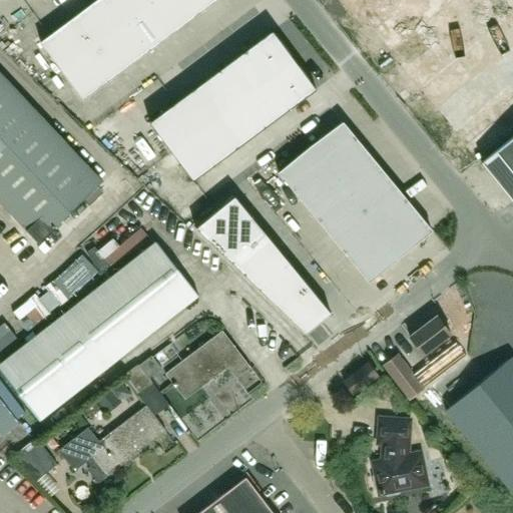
[(97,0),(41,42),(84,99),(214,0),(97,0)]
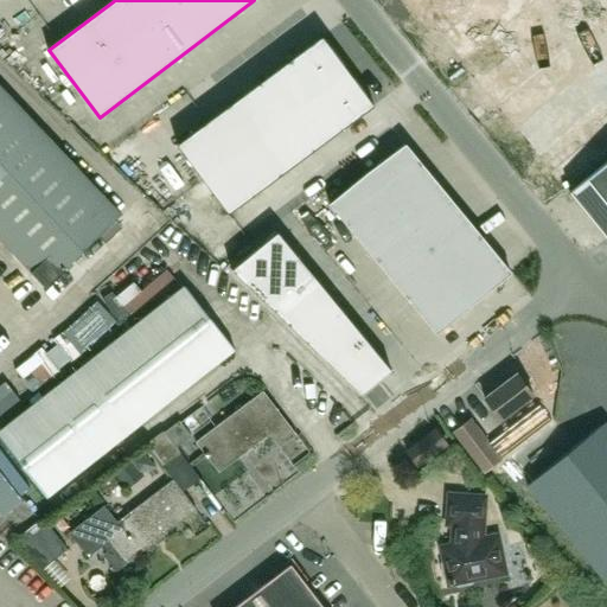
[(558,0),(528,0),(523,5),(518,0),(513,0),(474,33),(493,55),(558,0)]
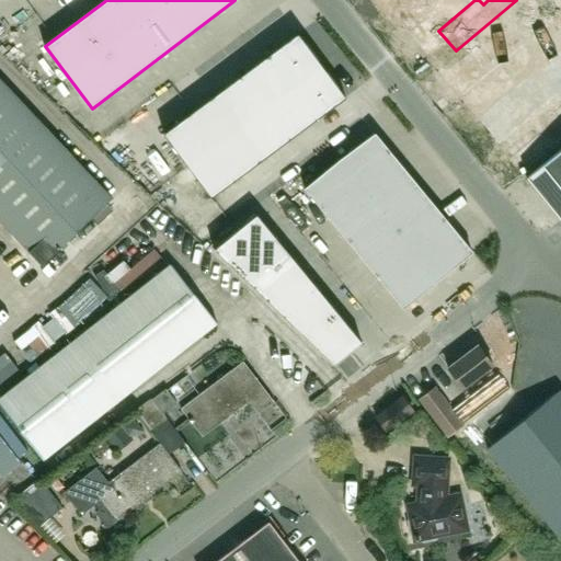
[(549,8),(558,0),(516,0),(456,50),(472,71),(512,38),(506,32),(516,23),(522,30),(535,20),(538,24),(553,12),(549,8)]
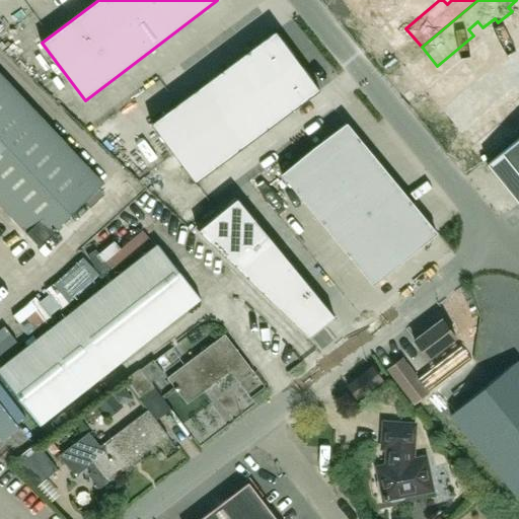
[(196,182),(319,90),(276,30),(151,124),(196,182)]
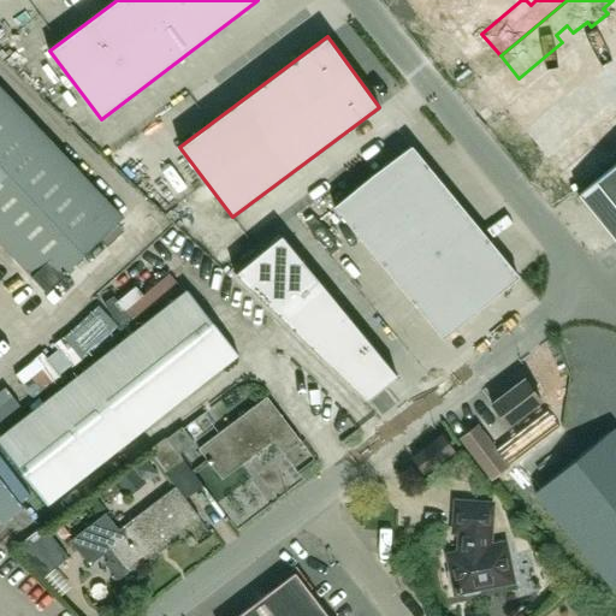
[(615,90),(615,45),(610,49),(615,54),(600,66),(606,73),(594,83),(590,76),(546,112),(564,134),(615,90)]
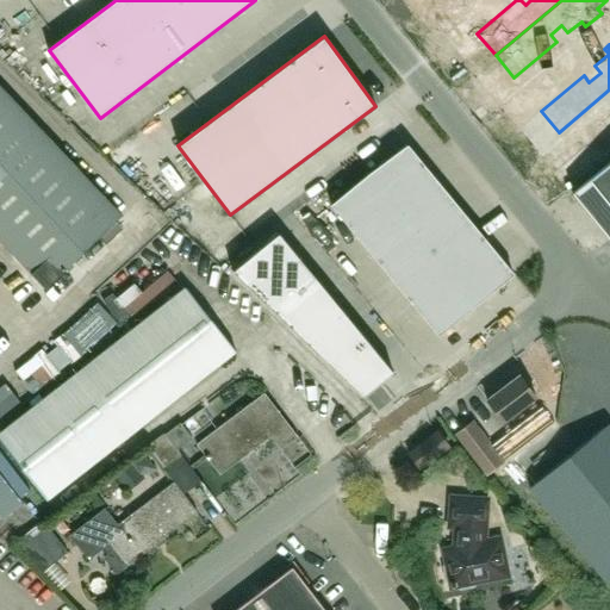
[(122,216),(0,86),(0,240),(45,288),(122,216)]
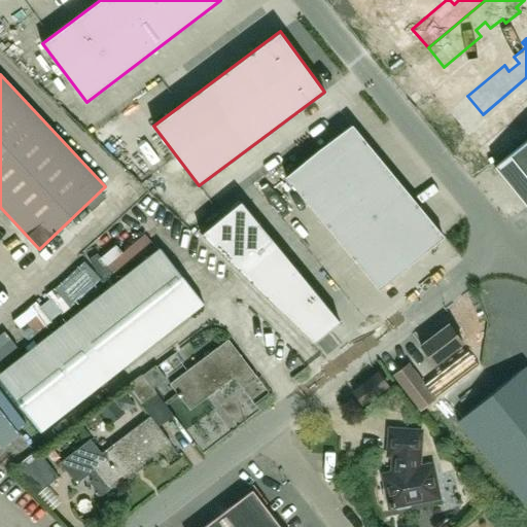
[(526,77),(483,114),(499,133),(526,109),(526,77)]
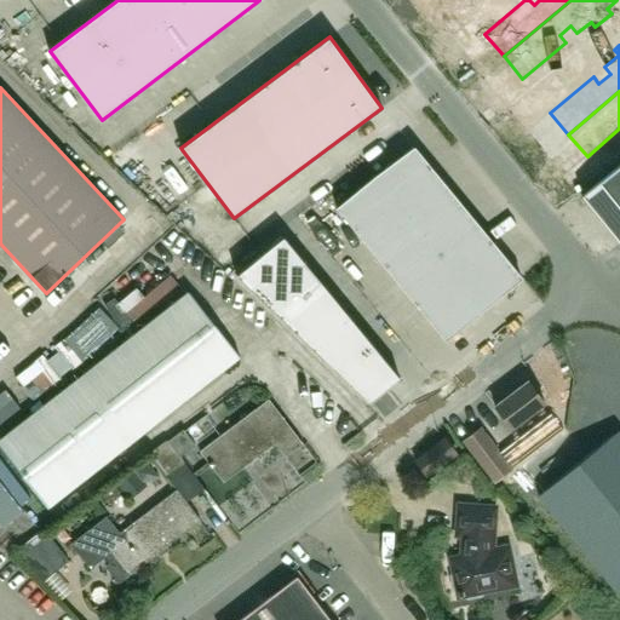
[(132,120),(113,133),(124,148),(142,136),(132,120)]
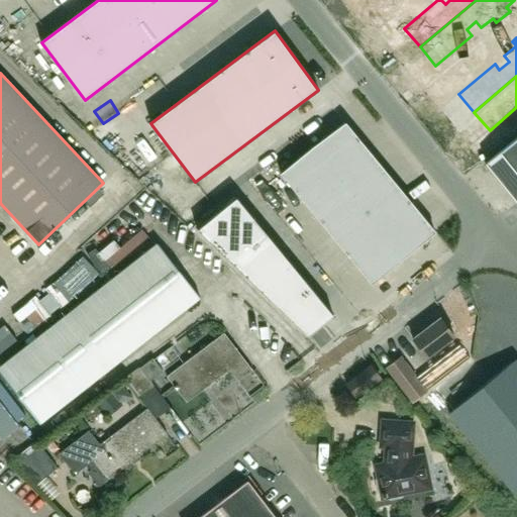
[(344,121),(281,174),(372,285),(435,231),(344,121)]
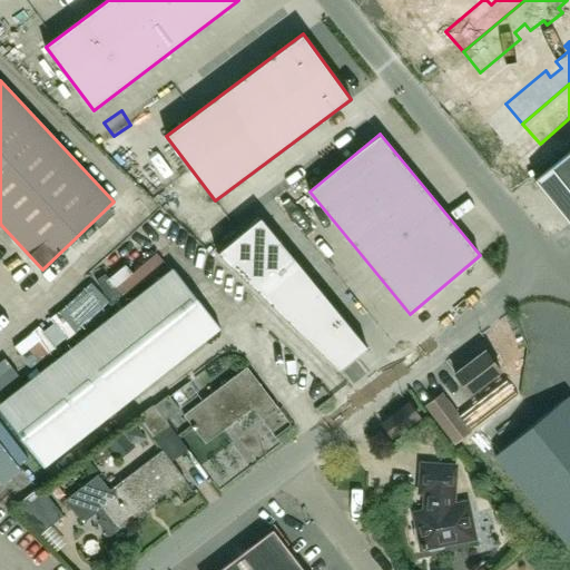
[(569,153),(536,180),(569,223),(569,153)]
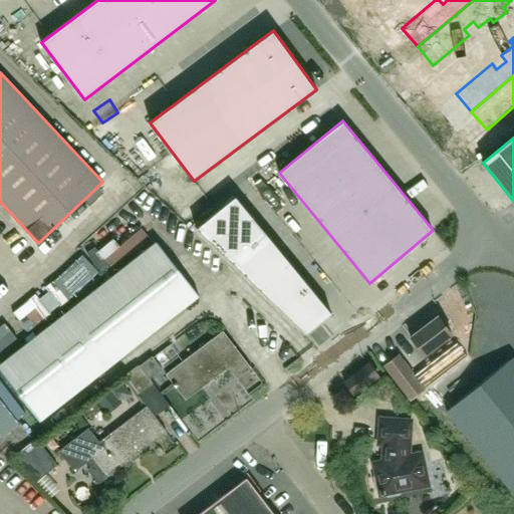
[(331,314),(235,197),(196,229),(306,334),(331,314)]
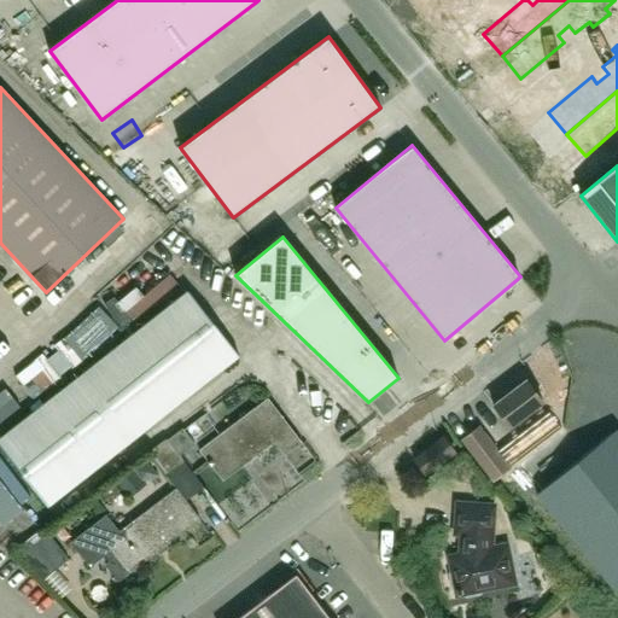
[(188,291),(0,439),(0,448),(47,508),(239,355),(188,291)]
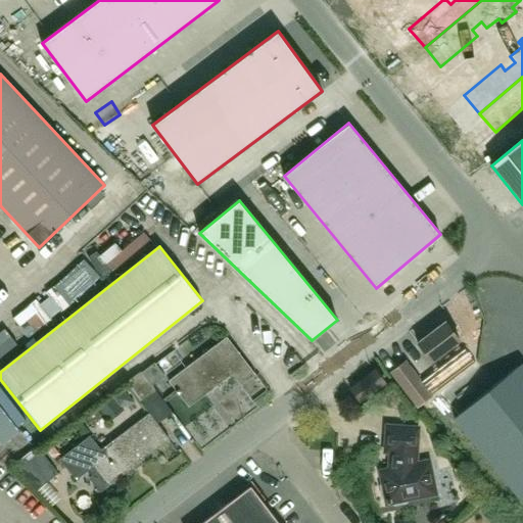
[(60,308),(70,303),(61,285),(51,290),(60,308)]
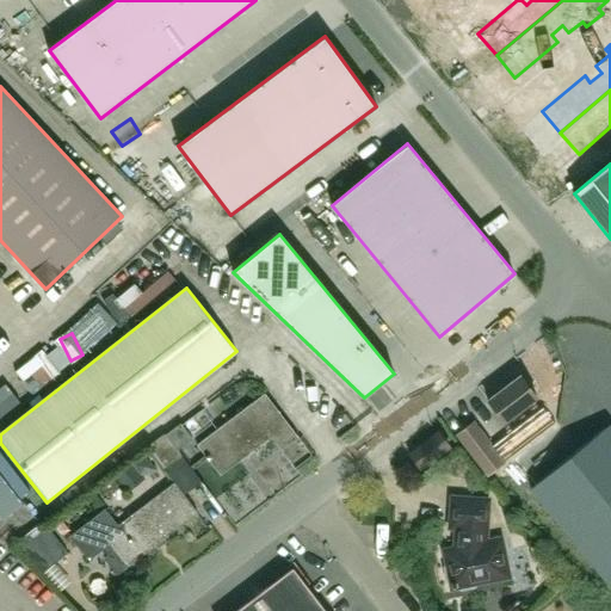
[(505,423),(537,399),(520,376),(488,401),(505,423)]
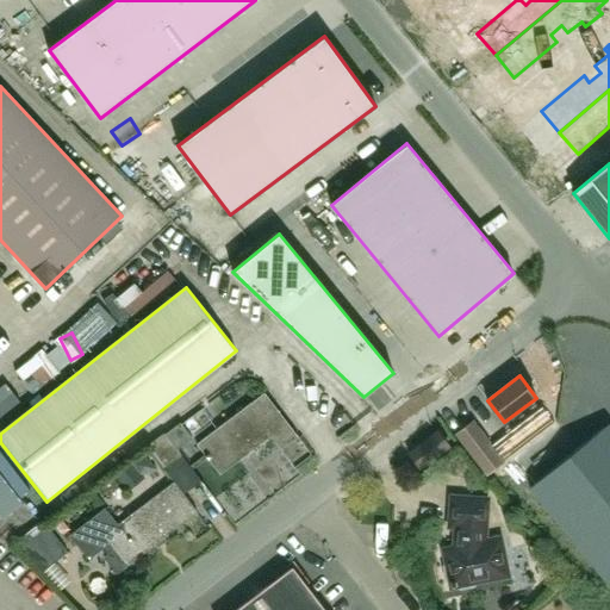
[(298,437),(265,393),(197,444),(219,474),(271,436),(280,450),(298,437)]
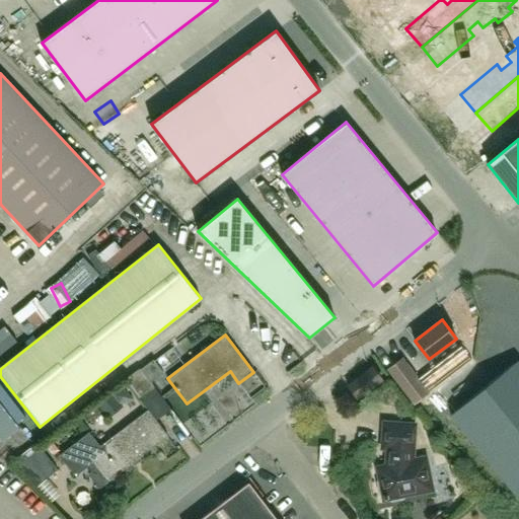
[(469,361),(462,352),(444,366),(450,375),(469,361)]
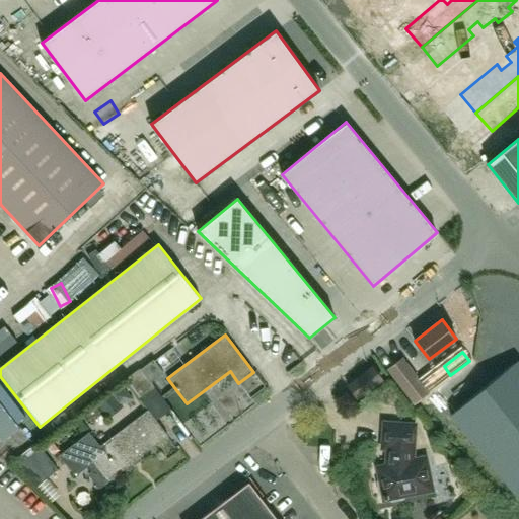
[(430,393),(402,358),(387,369),(415,404),(430,393)]
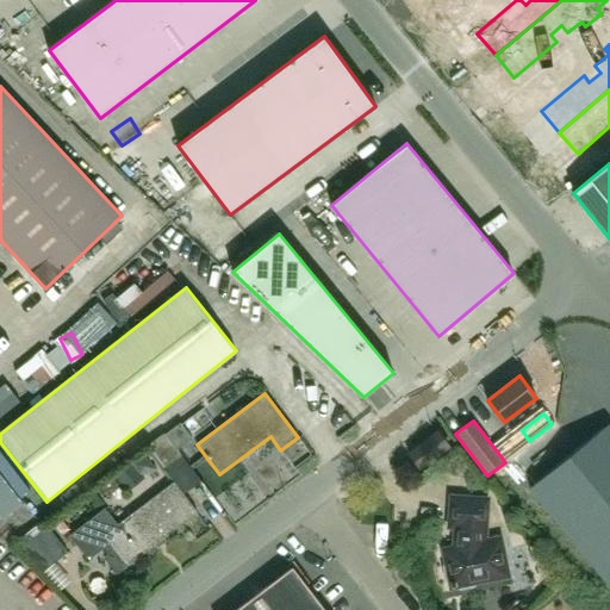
[(530,487),(582,551),(609,586),(609,425),(608,424),(530,487)]
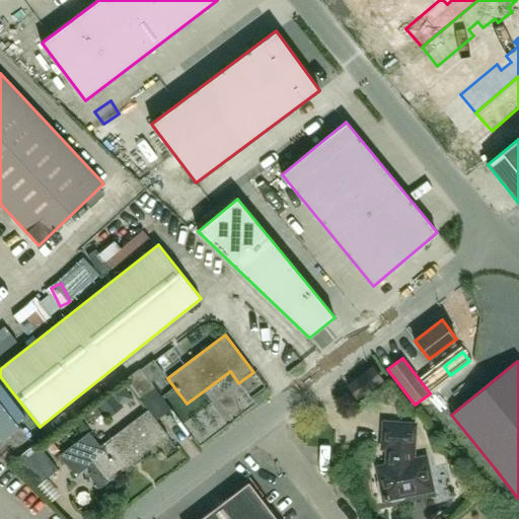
[(382,379),(373,367),(348,386),(357,398),(382,379)]
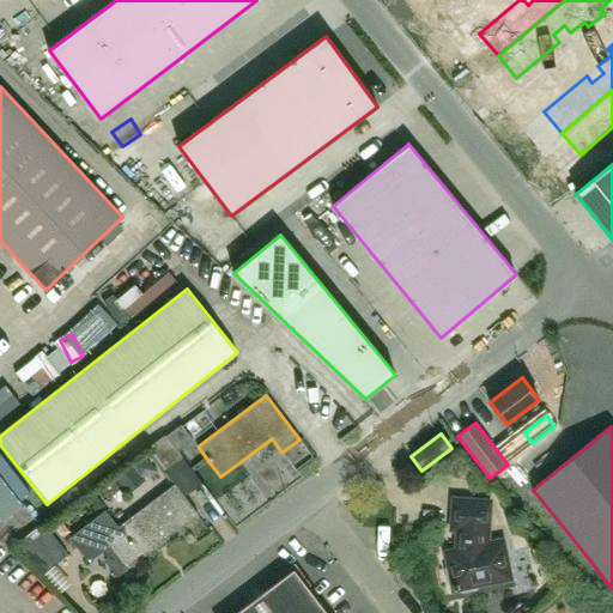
[(147,448),(167,473),(184,460),(165,435),(147,448)]
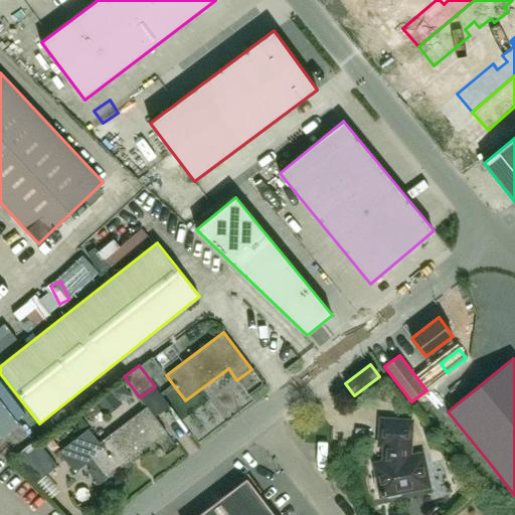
[(122,404),(118,399),(112,391),(96,403),(107,416),(122,404)]
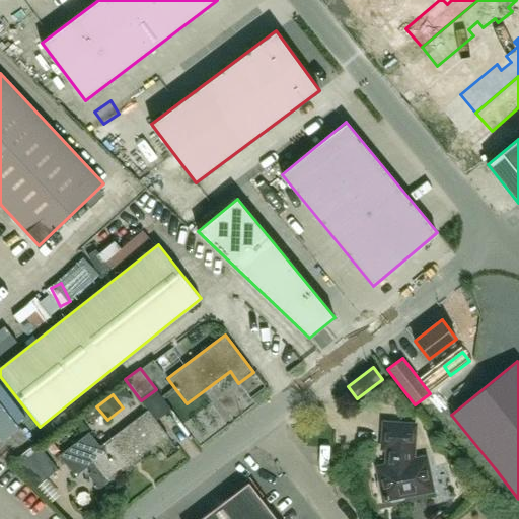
[(99,489),(107,483),(168,436),(148,410),(100,446),(89,432),(59,455),(75,476),(92,463),(96,468),(88,474),(99,489)]
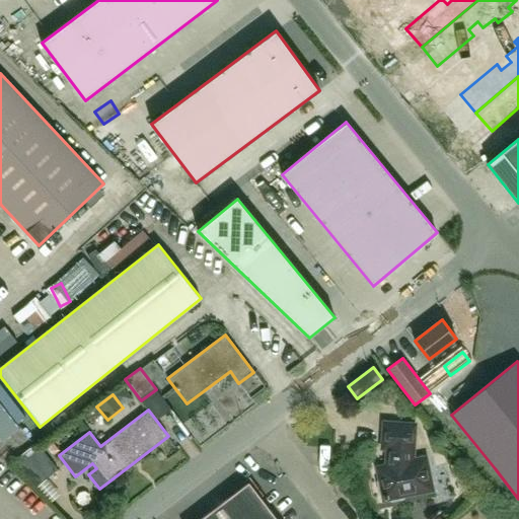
[(416,424),(384,421),(381,448),(388,449),(387,466),(378,468),(380,478),(377,483),(379,494),(383,497),(384,500),(387,499),(391,502),(403,499),(405,496),(432,490),(425,458),(413,460),(416,424)]
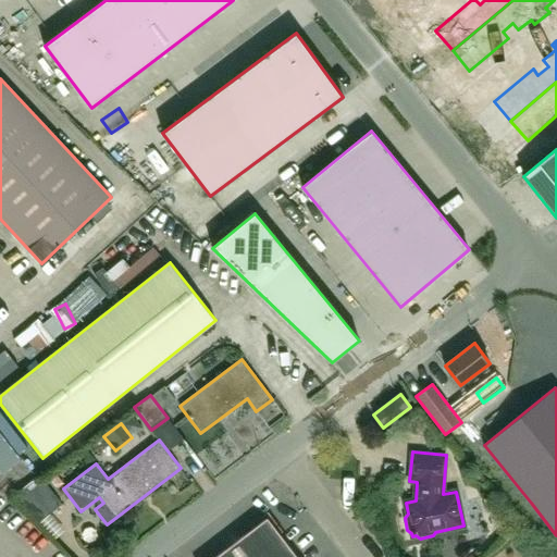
[(38,522),(62,504),(44,480),(20,498),(38,522)]
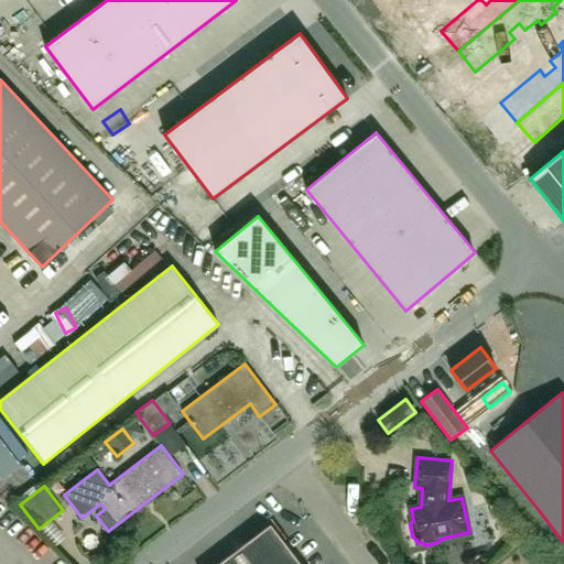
[(218,563),(300,563),(270,524),(218,563)]
